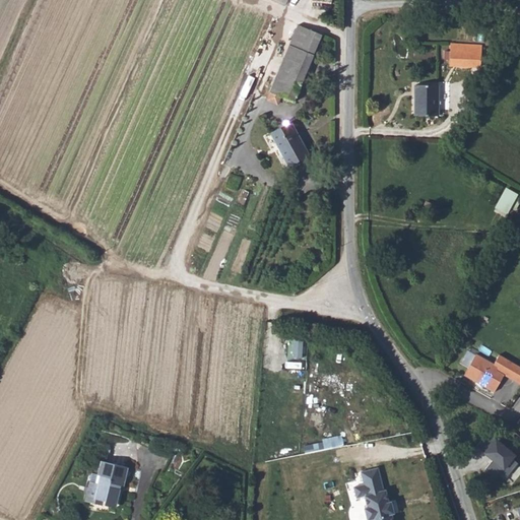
[(322,36),(298,25),(270,91),(271,91),(281,96),(294,102),(322,36)]
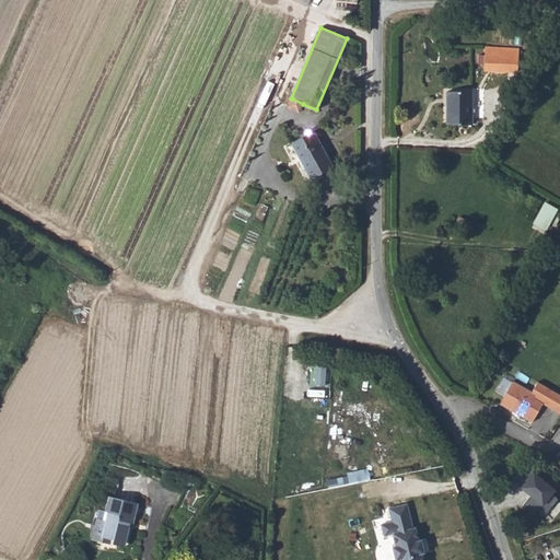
[(493,73),(517,73),(517,50),(503,50),(503,56),(481,56),(481,68),(493,68),(493,73)]
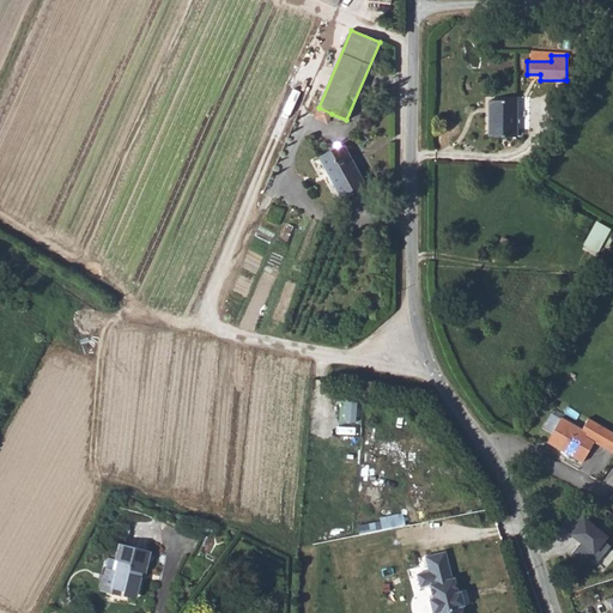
[(491,98),(491,134),(517,134),(519,98),(491,98)]
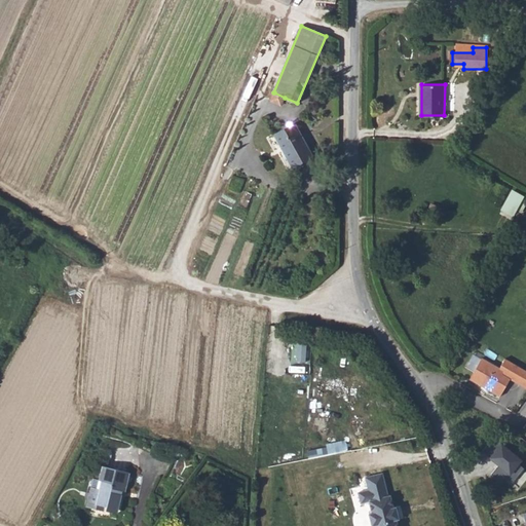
[(271,101),(282,105),(285,98),(274,92),(271,101)]
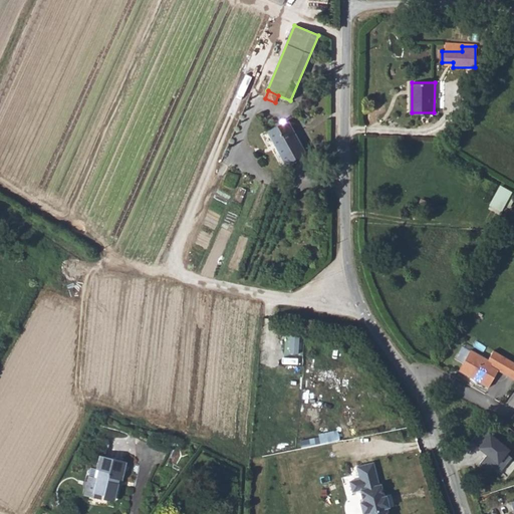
[(267,132),(285,165),(304,153),(287,120),(267,132)]
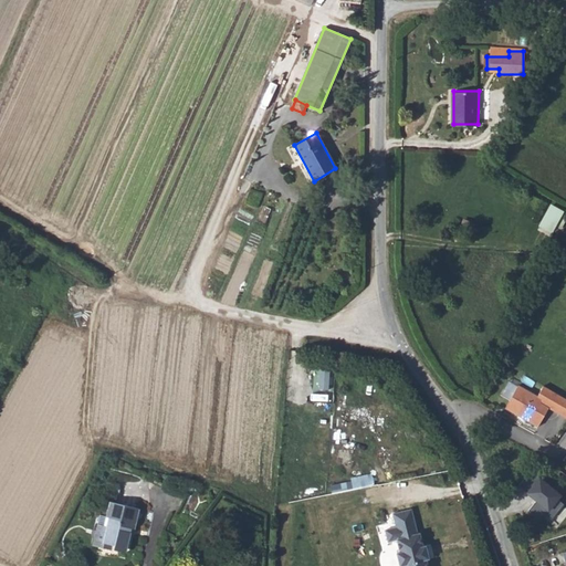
[(552,202),(540,224),(553,232),(565,210),(552,202)]
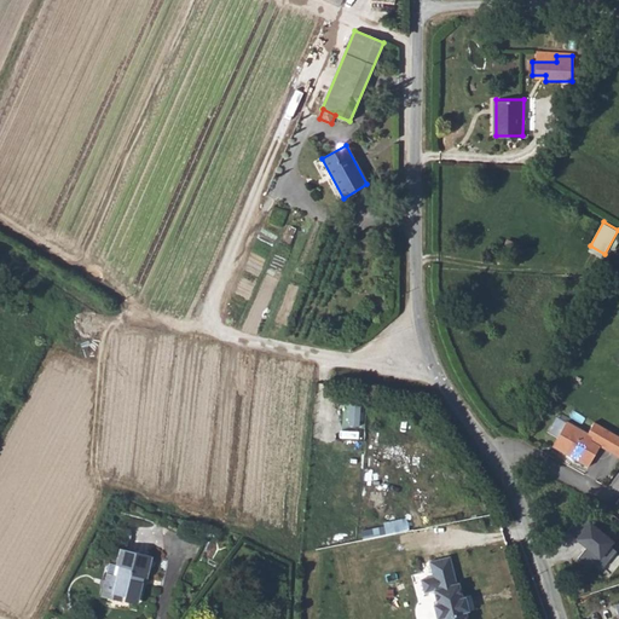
[(362,403),(350,403),(348,423),(360,424),(362,403)]
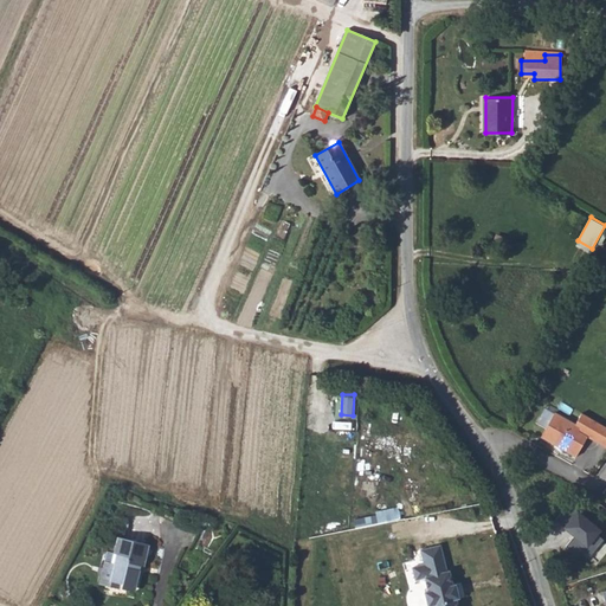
[(555,410),(546,426),(554,431),(549,439),(579,456),(591,436),(605,443),(605,423),(584,410),(578,421),(555,410)]
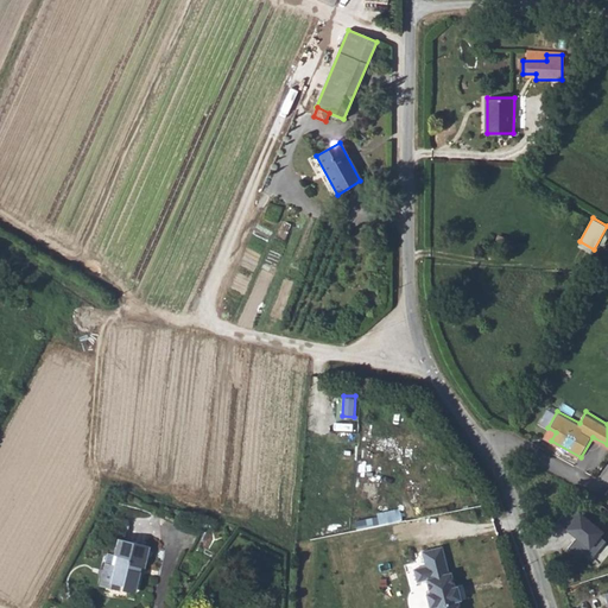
[(544,434),(551,441),(556,432),(548,428),(544,434)]
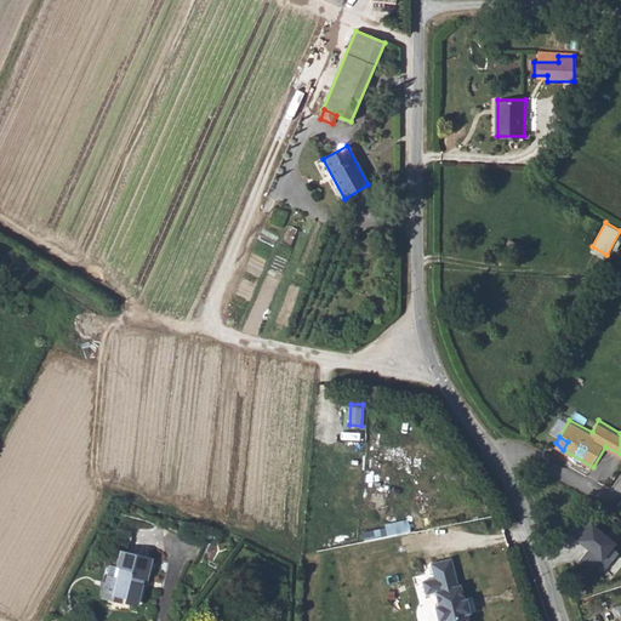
[(387,527),(363,530),(365,539),(412,531),(410,518),(387,522),(387,527)]
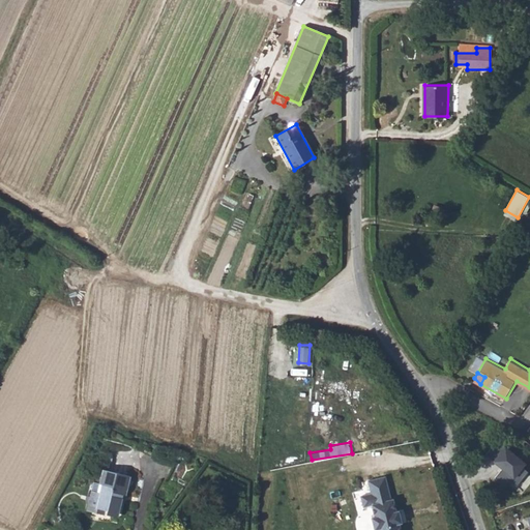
[(529,464),(508,445),(495,460),(503,468),(497,476),(507,486),(512,480),(519,486),(529,471),(526,468),(529,464)]
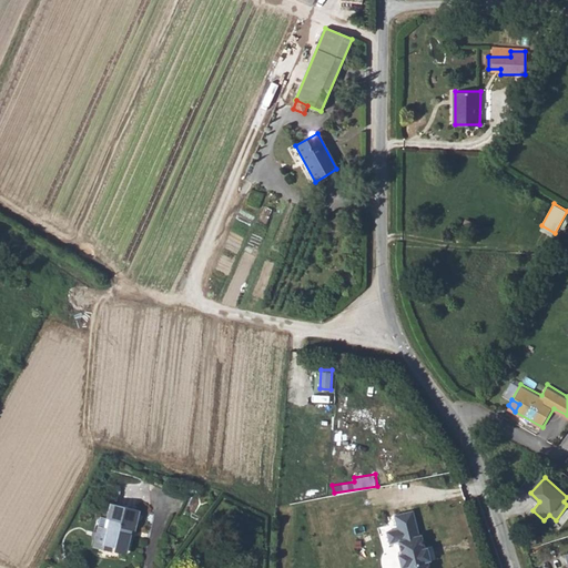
[(134,530),(140,509),(111,503),(107,518),(110,518),(108,526),(98,524),(92,545),(102,547),(102,544),(113,547),(127,549),(132,529),(134,530)]
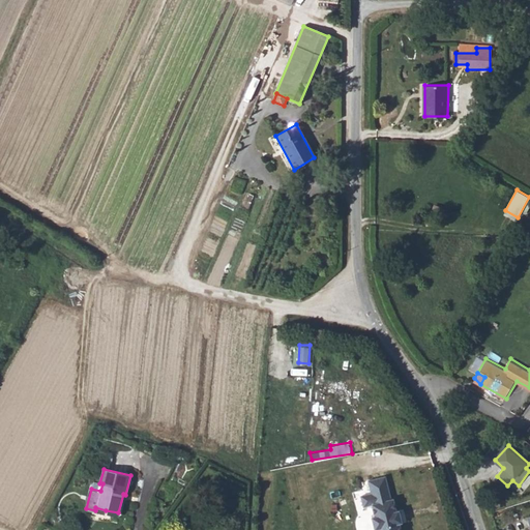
[(390,499),(385,476),(366,480),(370,493),(373,503),(371,504),(374,516),(371,517),(374,529),(377,529),(401,529),(400,523),(402,523),(399,510),(396,511),(393,498),(390,499)]
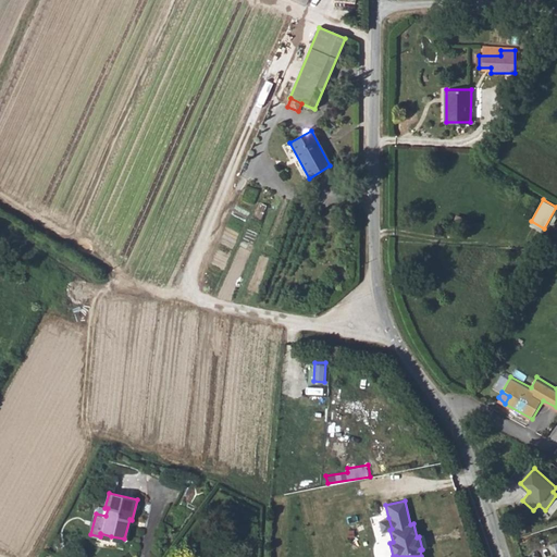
[(392,529),(388,518),(378,521),(381,532),(390,530),(392,529)]
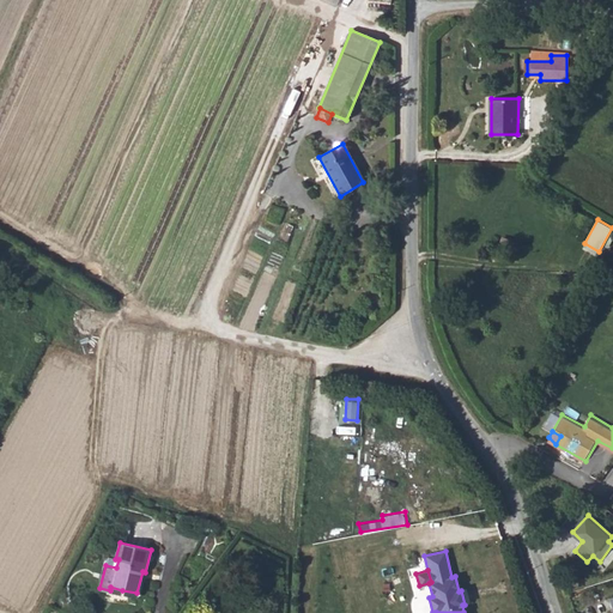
All buildings are outlined.
